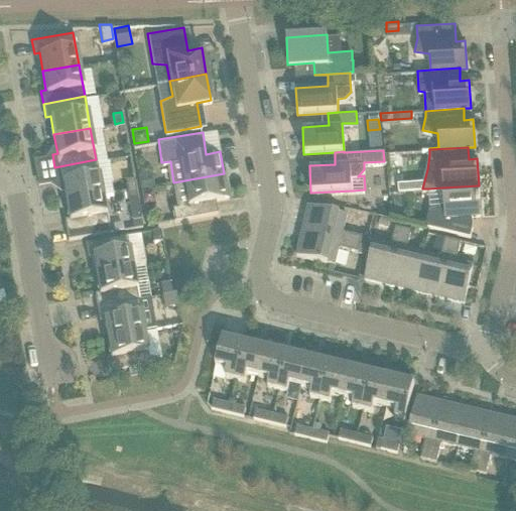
[(66,198),(102,192),(96,159),(54,167),(56,180),(61,179),(66,198)]
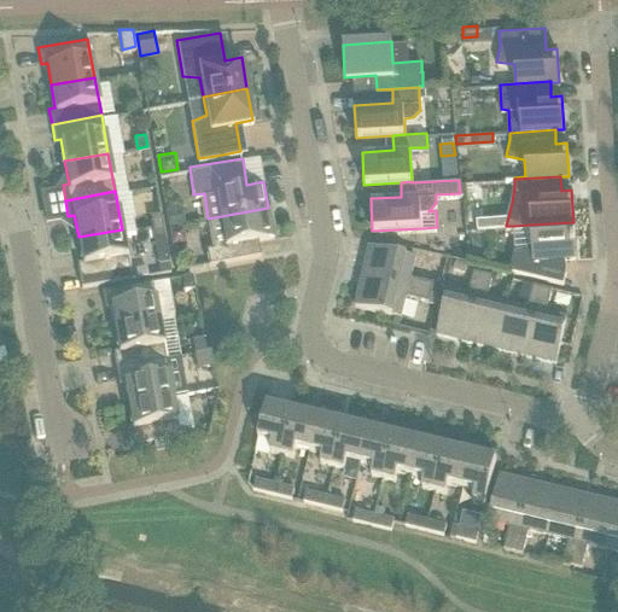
[(256,237),(273,234),(268,208),(221,216),(208,219),(211,245),(207,246),(209,262),(260,252),(256,237)]
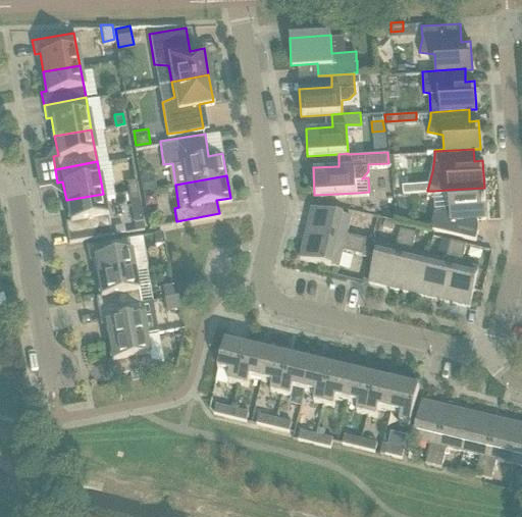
[(128,189),(137,188),(135,177),(126,178),(128,189)]
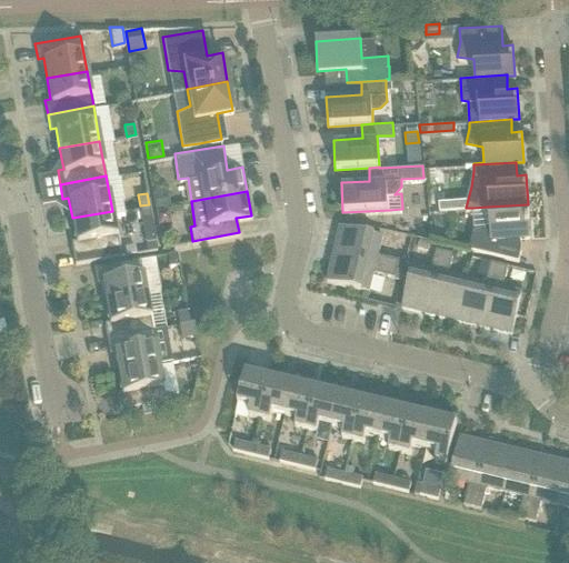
[(148,249),(157,247),(149,204),(140,205),(148,249)]
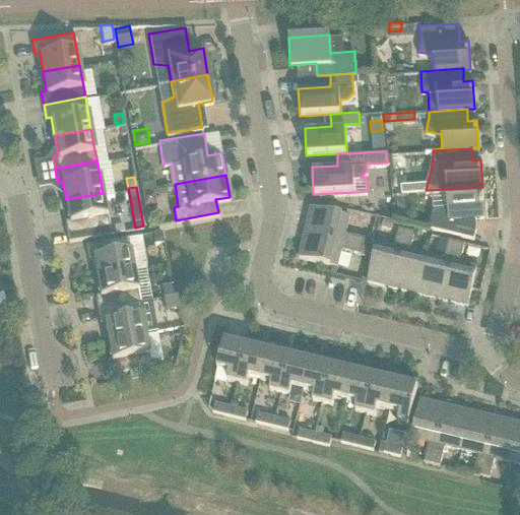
[(475,215),(483,214),(482,187),(446,189),(447,204),(432,209),(428,226),(473,237),(475,227),(475,215)]
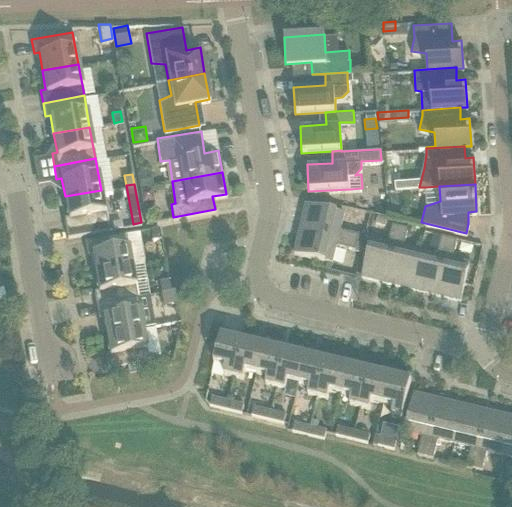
[(67,235),(108,228),(101,190),(65,196),(68,215),(63,215),(67,235)]
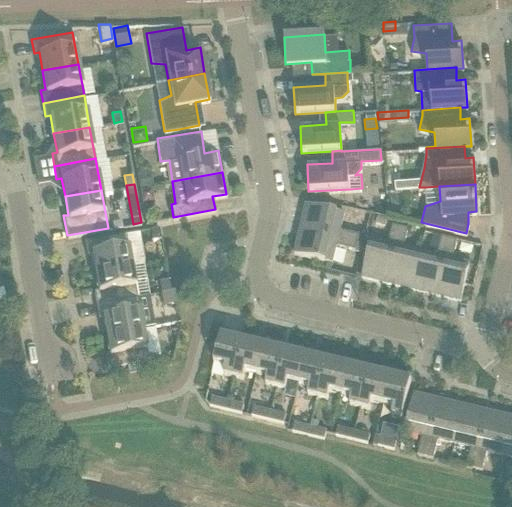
[(344,211),(324,206),(305,201),(299,226),(357,239),(358,231),(340,226),(344,211)]
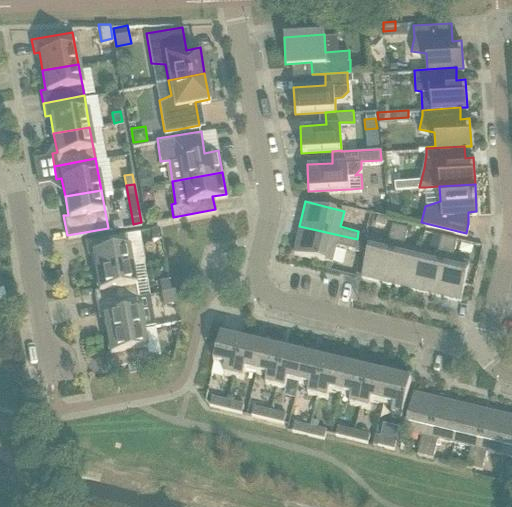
[(377,211),(374,222),(386,225),(389,214),(377,211)]
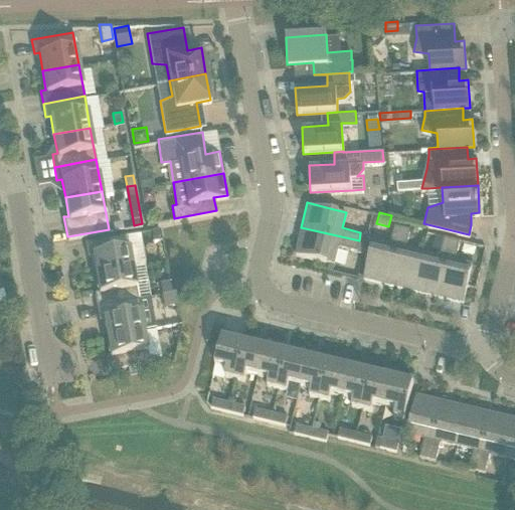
[(387,282),(401,224),(394,223),(389,240),(372,236),(363,276),(387,282)]
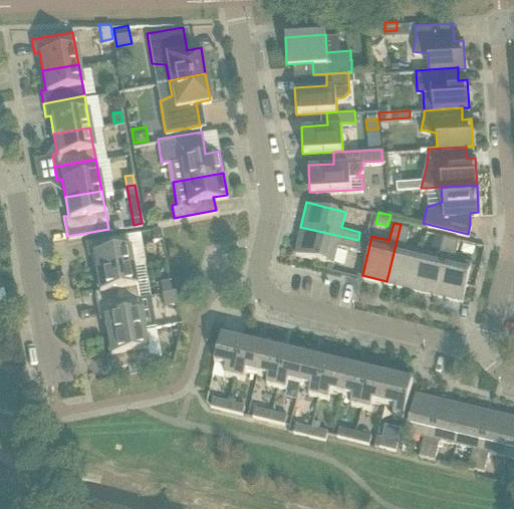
[(405,245),(409,226),(401,224),(387,281),(412,287),(421,249),(405,245)]
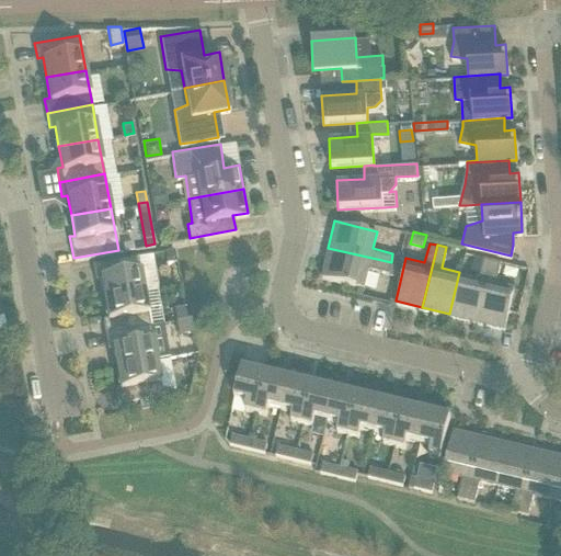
[(167,261),(176,259),(174,247),(164,248),(167,261)]
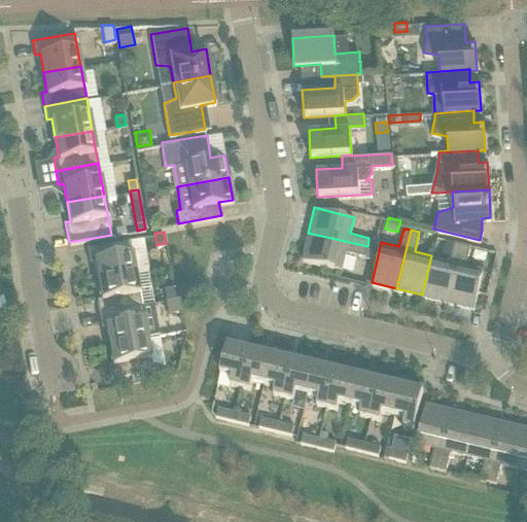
[(365,254),(367,246),(308,233),(302,258),(341,268),(345,252),(349,251),(365,254)]
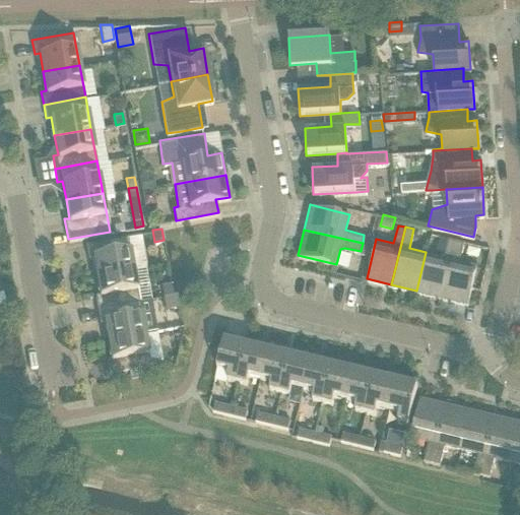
[(96,274),(133,267),(127,235),(85,242),(87,256),(92,255),(96,274)]
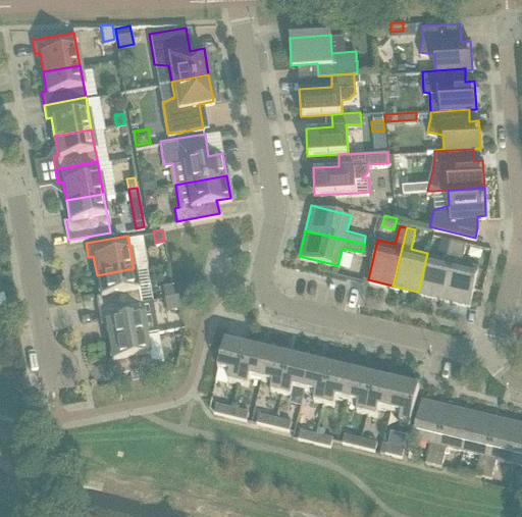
[(444,298),(458,240),(449,238),(445,257),(427,253),(418,292),(444,298)]
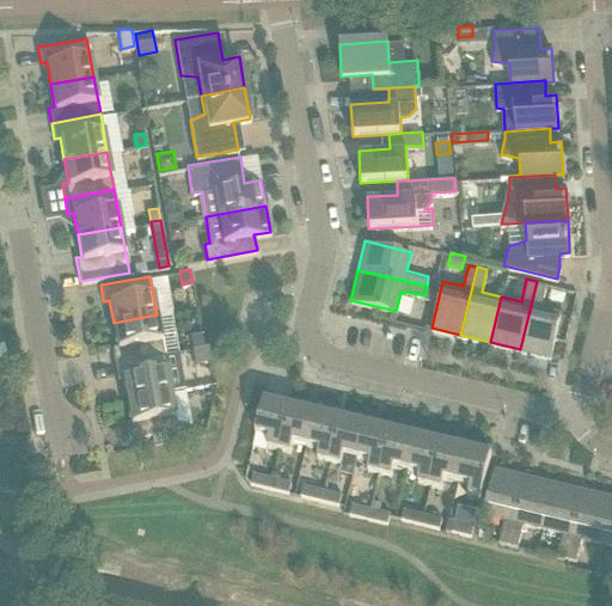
[(542,301),(545,283),(537,281),(520,349),(550,356),(561,311),(543,307),(542,301)]
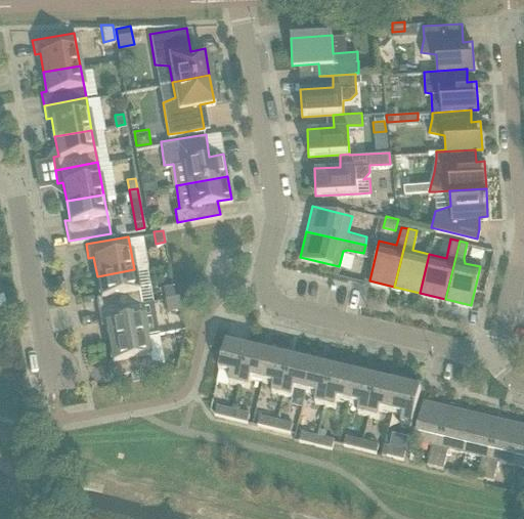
[(97,309),(139,301),(134,269),(97,276),(100,295),(95,296),(97,309)]
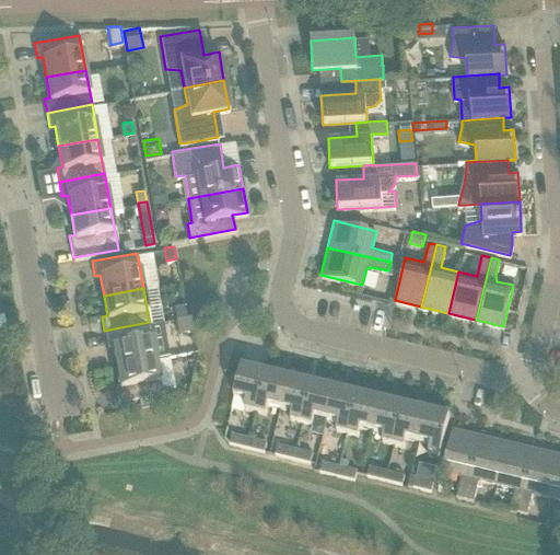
[(190,315),(185,315),(184,304),(174,305),(176,319),(191,315),(190,315)]
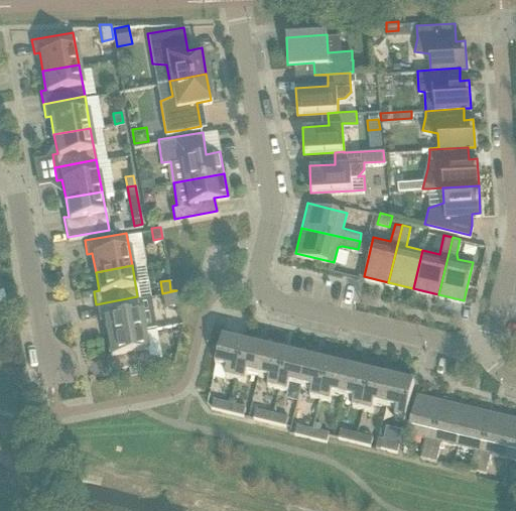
[(163,305),(177,303),(176,290),(162,293),(163,305)]
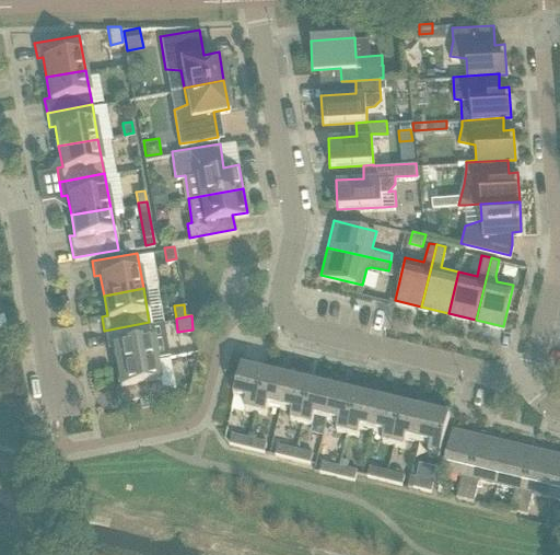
[(116,363),(155,357),(149,322),(104,331),(107,345),(113,344),(116,363)]
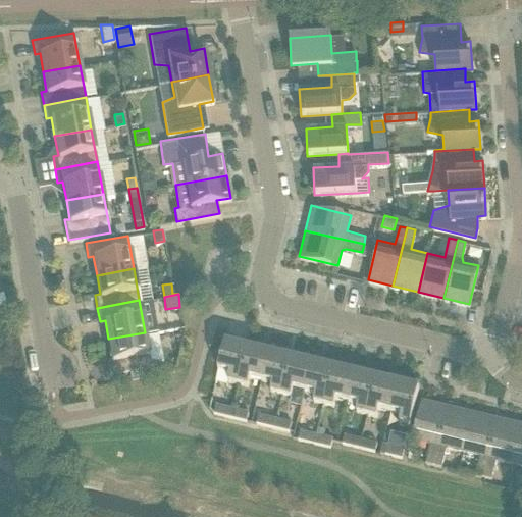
[(225,331),(217,367),(229,370),(227,378),(237,380),(246,344),(232,341),(235,333),(225,331)]
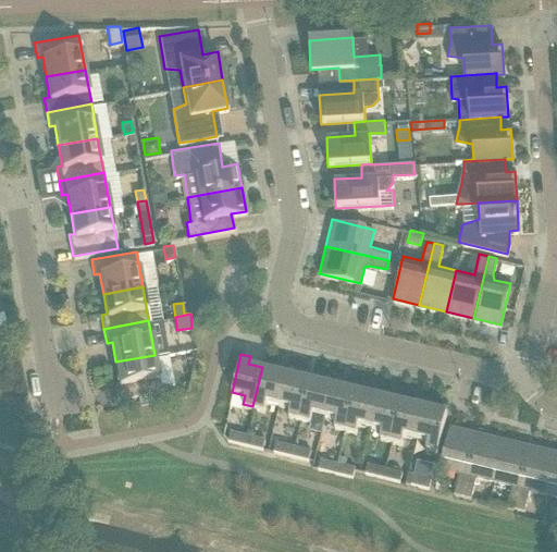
[(116,399),(161,390),(155,355),(115,362),(119,382),(113,383),(116,399)]
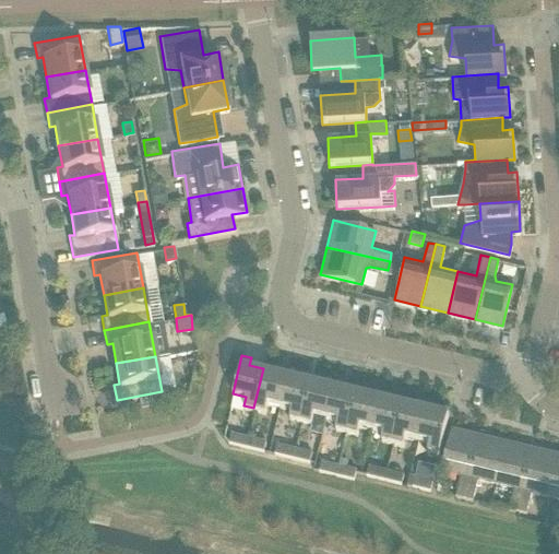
[(263,368),(253,408),(265,411),(268,403),(278,405),(288,366),(280,364),(278,372),(263,368)]
